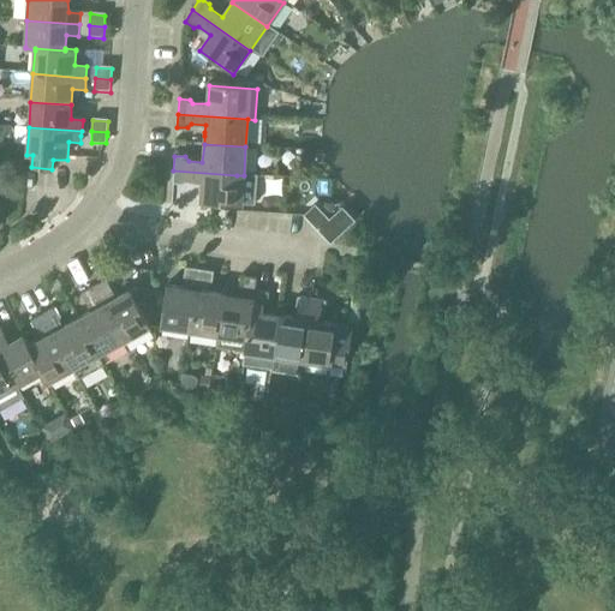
[(242,205),(244,175),(237,175),(173,171),(173,185),(183,186),(187,181),(202,184),(201,203),(242,205)]
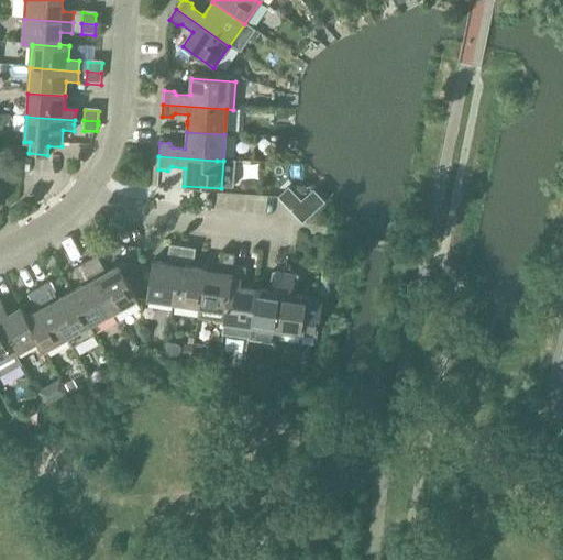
[(293,216),(302,226),(313,215),(326,204),(315,193),(302,202),(289,189),(278,199),(293,216)]
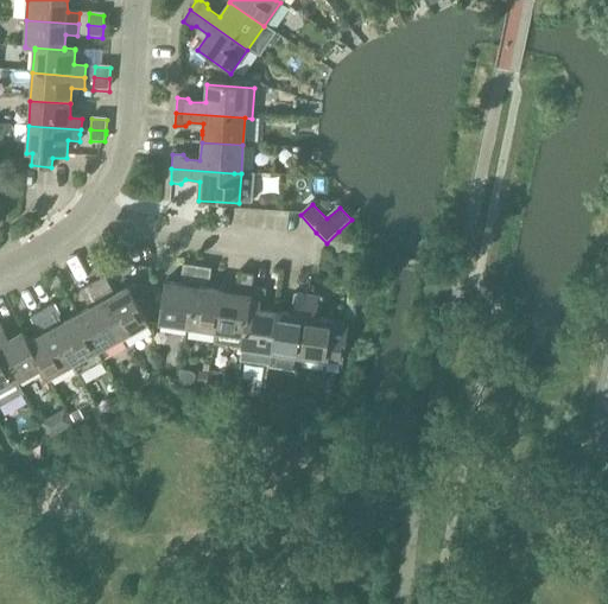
[(183,287),(164,284),(158,325),(188,330),(196,267),(183,265),(181,275),(184,279),(183,287)]
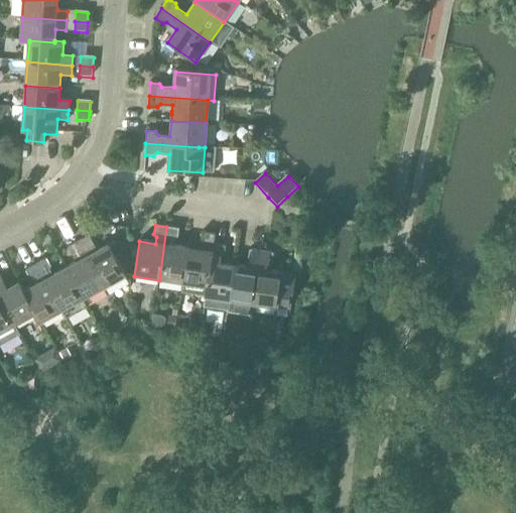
[(159,280),(182,283),(187,249),(173,247),(174,240),(177,238),(179,229),(166,227),(159,280)]
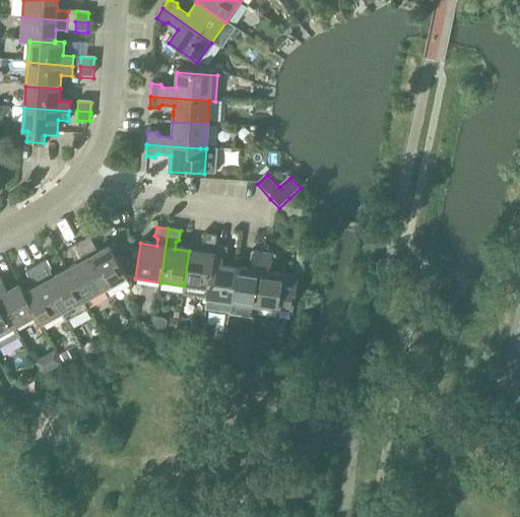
[(184,285),(207,289),(209,289),(215,246),(217,237),(205,235),(203,245),(205,247),(204,254),(189,251),(184,285)]
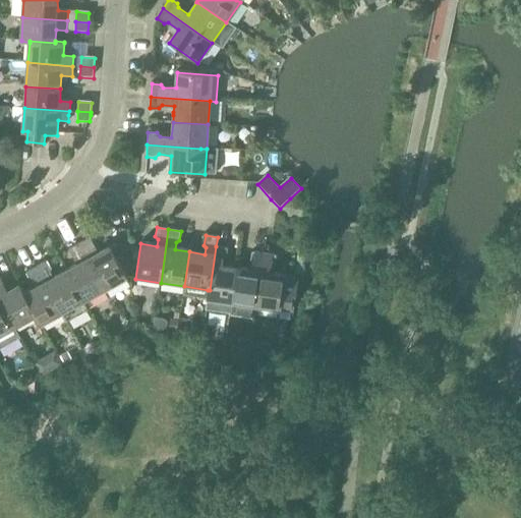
[(89,238),(78,244),(105,291),(110,288),(127,278),(121,267),(126,265),(123,260),(125,259),(123,254),(124,253),(120,245),(111,250),(109,247),(95,254),(92,249),(94,246),(89,238)]
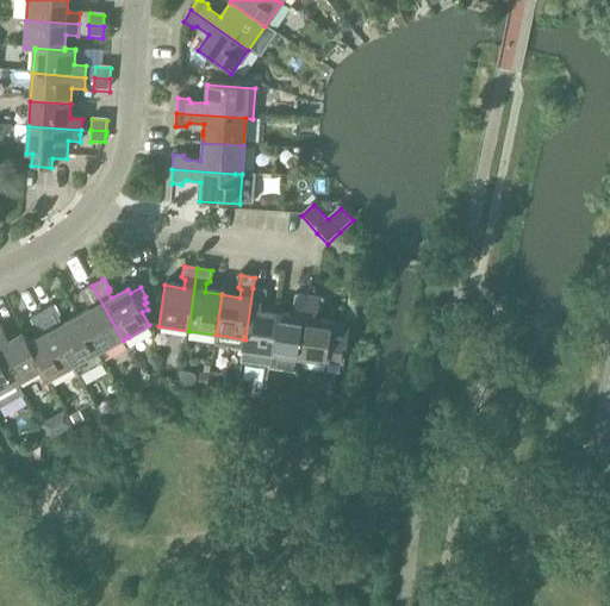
[(93,308),(78,317),(98,355),(123,341),(92,286),(80,292),(85,303),(88,303),(93,308)]
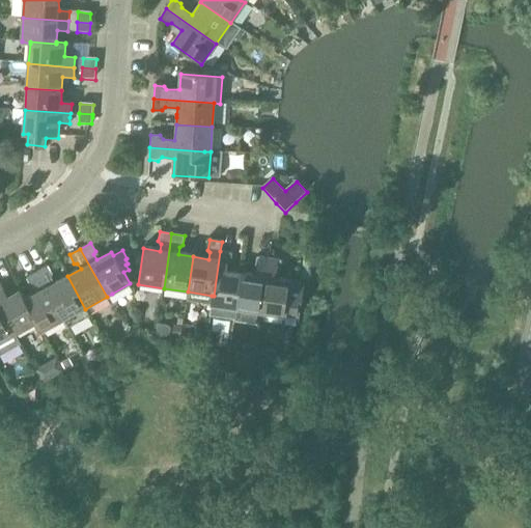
[(214,296),(212,296),(211,305),(235,309),(241,273),(226,271),(227,264),(230,261),(232,253),(220,251),(214,296)]
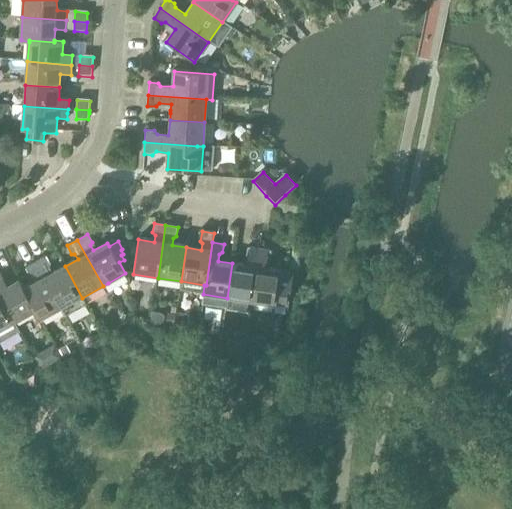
[(251,302),(259,249),(248,248),(246,256),(248,259),(248,265),(232,263),(227,298),(228,298),(226,311),(250,314),(252,302),(251,302)]
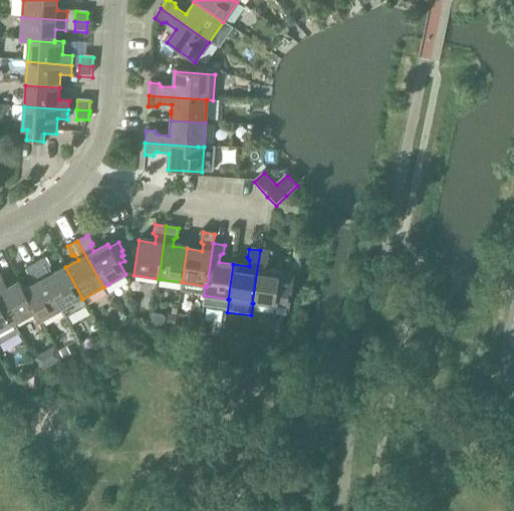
[(252,303),(253,303),(289,309),(294,275),(282,273),(283,272),(266,269),(267,263),(271,261),(272,252),(260,250),(252,303)]
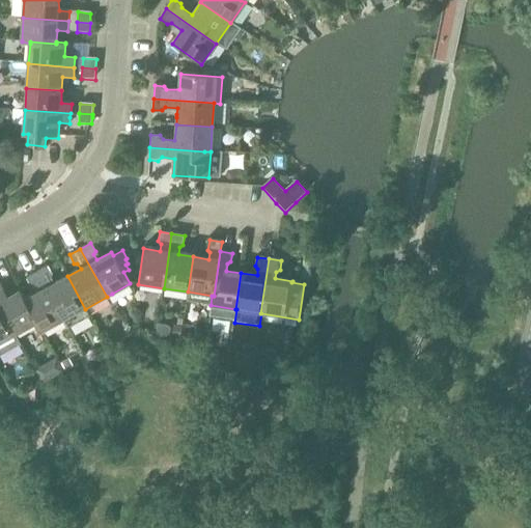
[(89,317),(85,309),(67,276),(53,284),(50,279),(52,275),(47,267),(36,273),(63,321),(68,329),(89,317)]
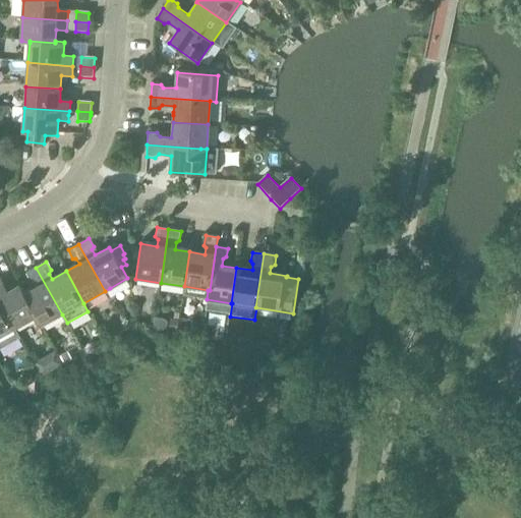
[(37,288),(23,295),(36,318),(35,319),(40,328),(62,314),(36,268),(25,274),(30,282),(34,282),(37,288)]
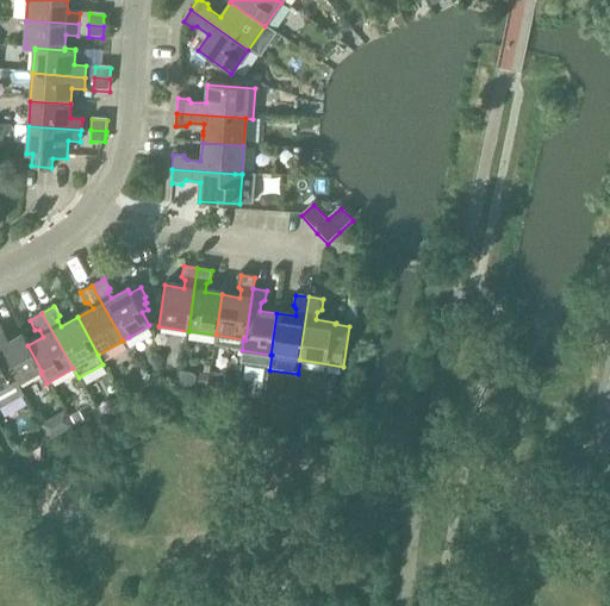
[(0,328),(0,354),(18,386),(18,385),(41,373),(42,372),(27,345),(22,335),(5,343),(1,338),(4,333),(0,328)]
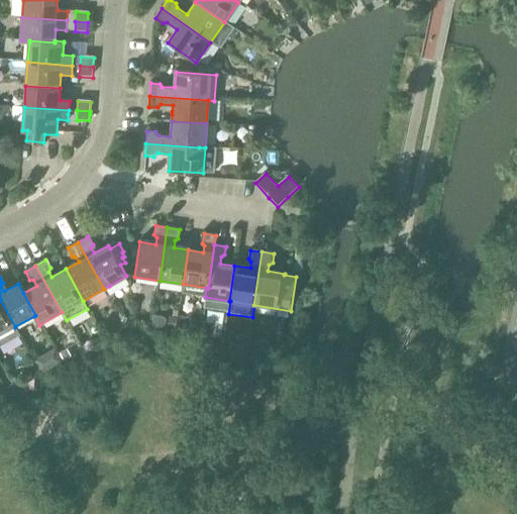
[(109,286),(104,289),(110,299),(115,296),(109,286)]
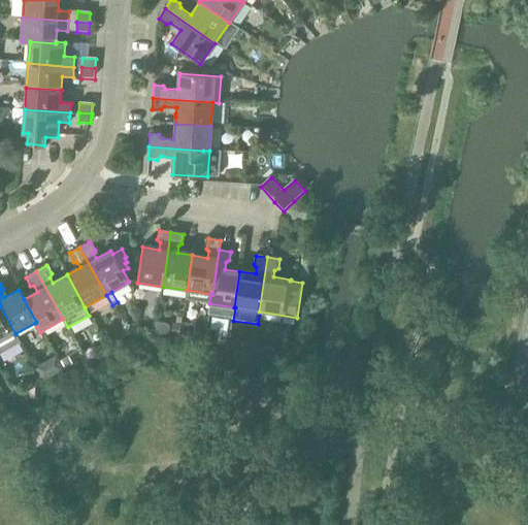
[(15,333),(15,334),(0,306),(0,355),(22,342),(15,333)]
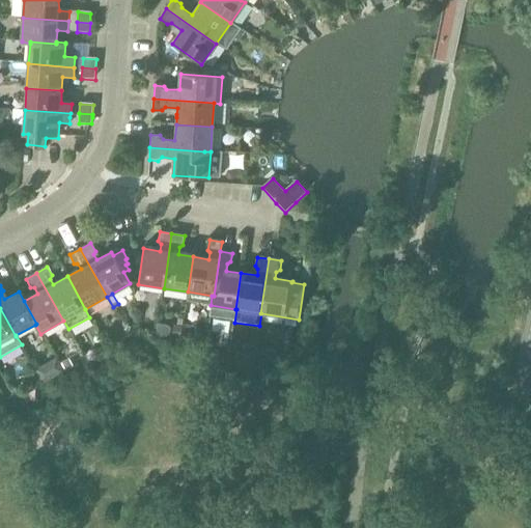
[(182,328),(176,327),(173,327),(171,338),(180,339),(182,328)]
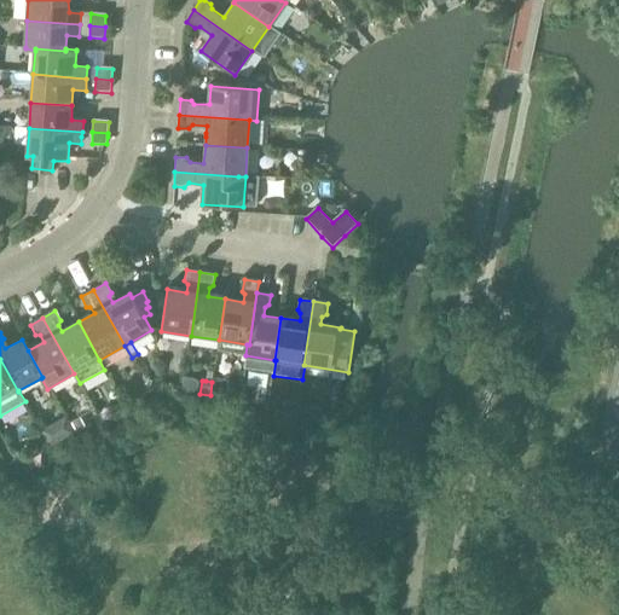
[(74,435),(65,419),(41,433),(51,448),(74,435)]
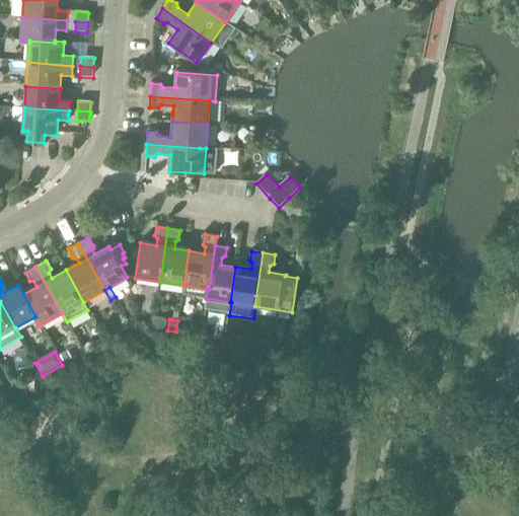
[(71,359),(67,352),(60,356),(64,363),(71,359)]
